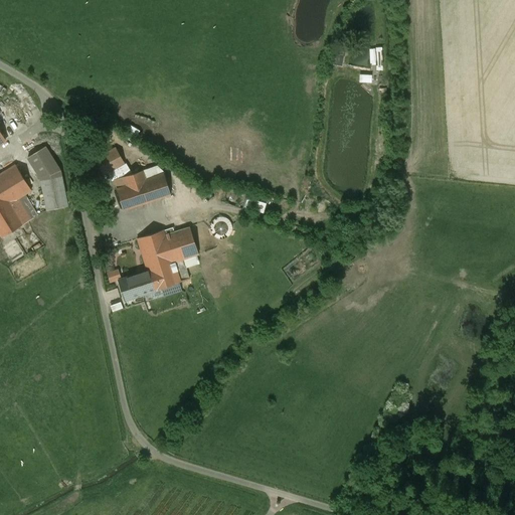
[(343,52),(335,52),(336,64),(344,63),(343,52)]
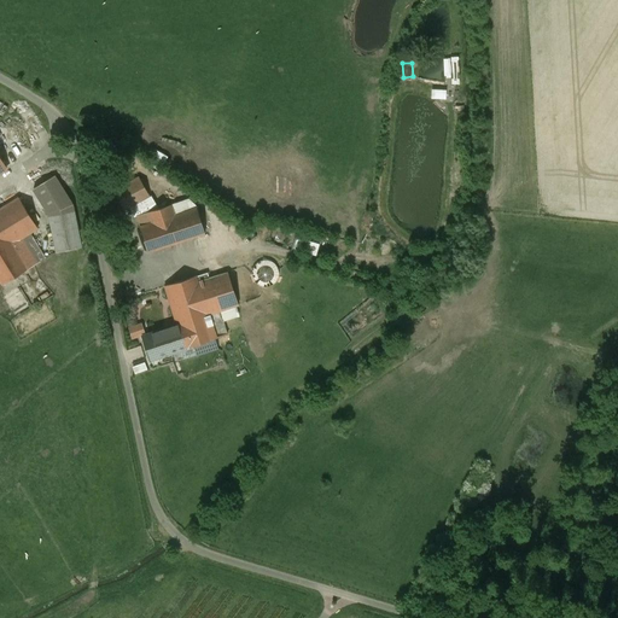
[(432,88),(432,98),(447,98),(447,88),(432,88)]
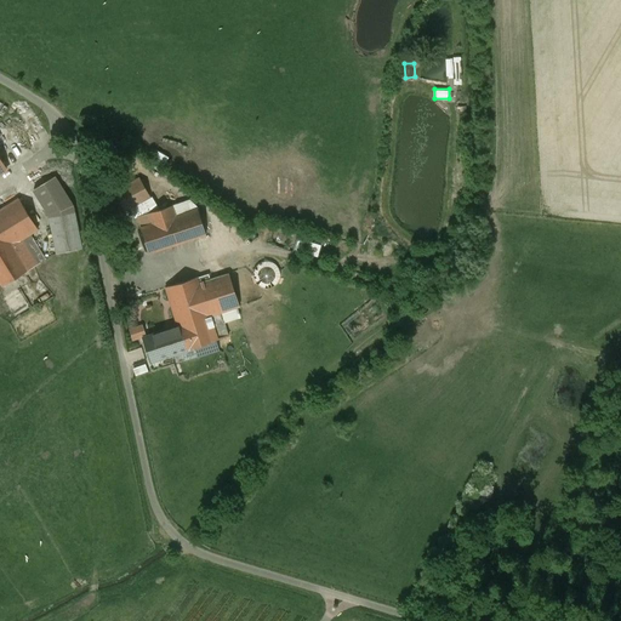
[(159,149),(151,164),(161,170),(170,155),(159,149)]
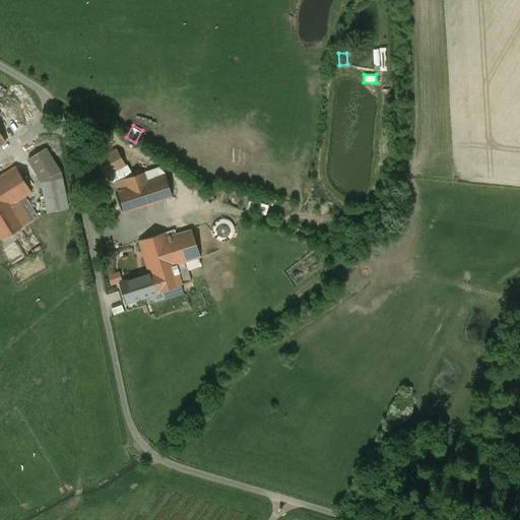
[(46,148),(24,161),(35,177),(56,164),(46,148)]
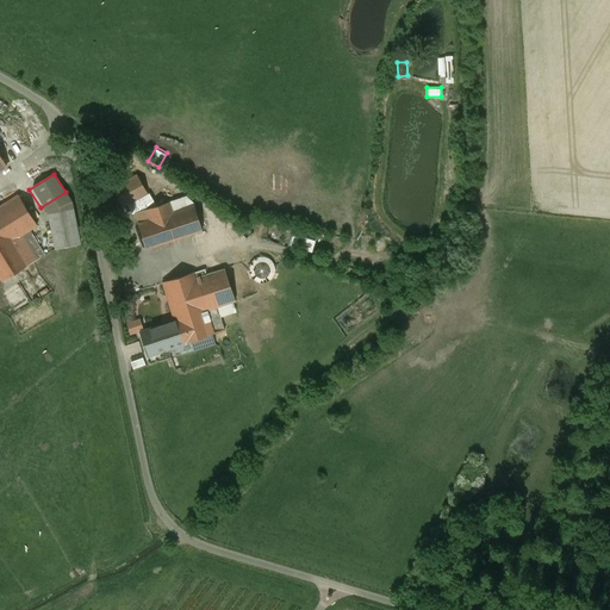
[(148,194),(137,175),(112,190),(123,209),(148,194)]
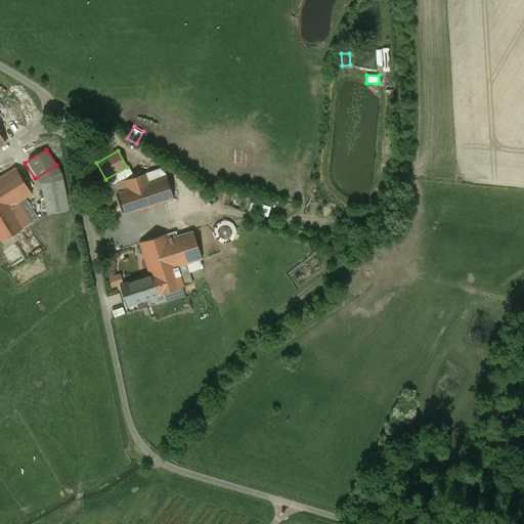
[(16,168),(0,177),(0,238),(2,242),(33,223),(23,207),(24,206),(20,202),(32,194),(16,168)]
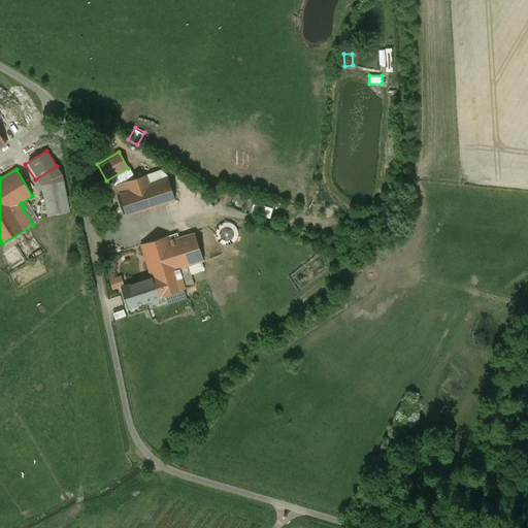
[(151,184),(147,174),(126,182),(129,191),(120,194),(127,216),(174,200),(168,178),(151,184)]
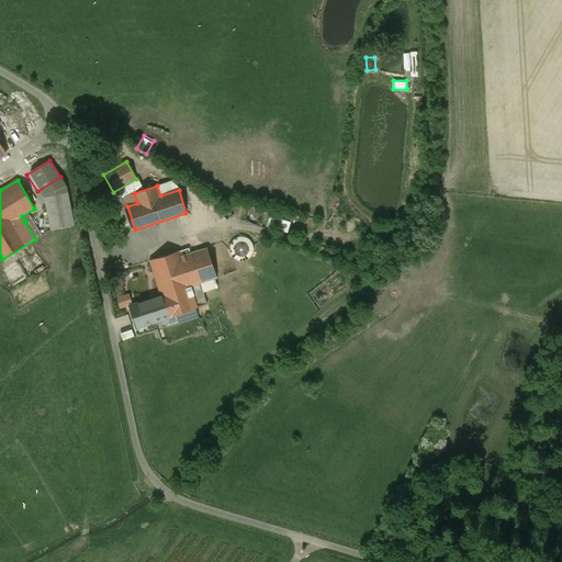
[(67,192),(45,197),(52,229),(74,225),(67,192)]
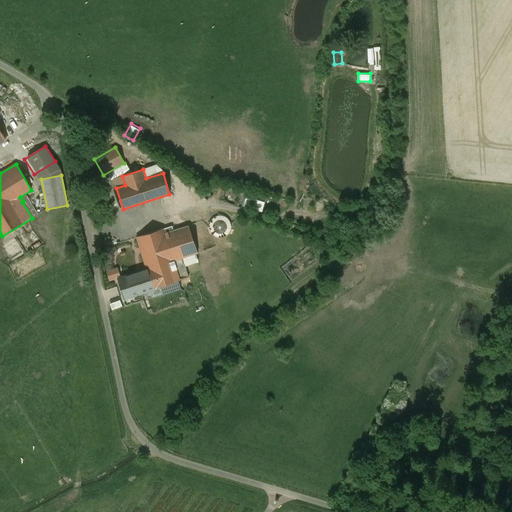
[(224,218),(218,217),(213,220),(209,225),(209,231),(212,236),(217,239),(223,239),(228,237),(231,232),(231,226),(229,221),(224,218)]
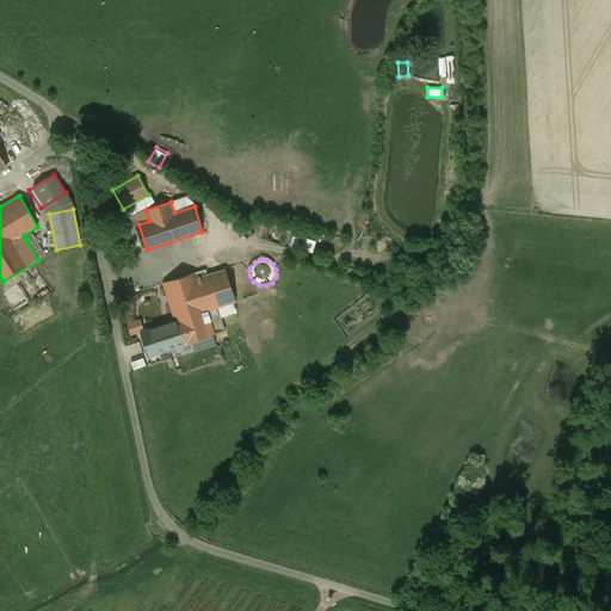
[(164,283),(174,322),(218,307),(236,301),(226,269),(208,275),(205,270),(164,283)]
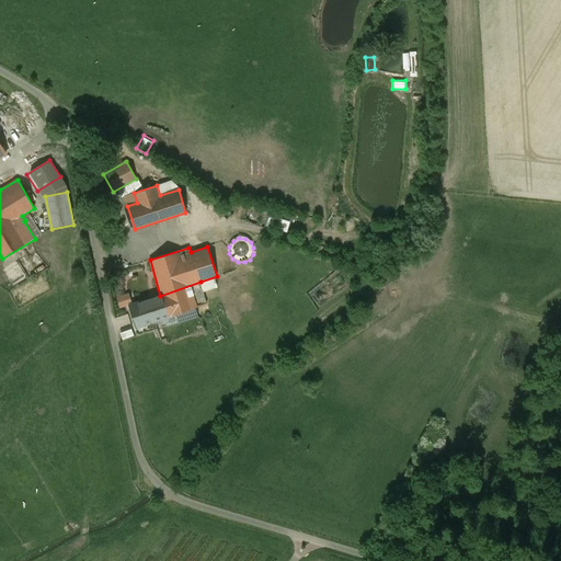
[(119,262),(107,265),(109,272),(122,268),(119,262)]
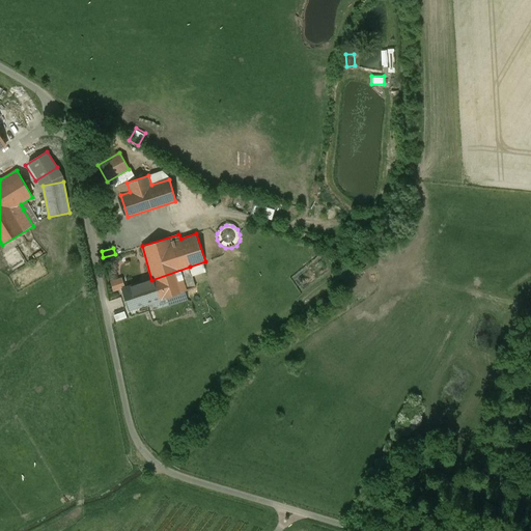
[(196,286),(190,267),(151,280),(123,289),(129,309),(196,286)]
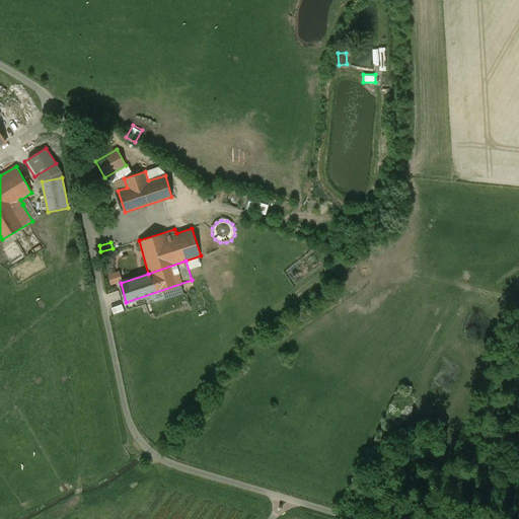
[(123,302),(112,306),(114,313),(125,309),(123,302)]
